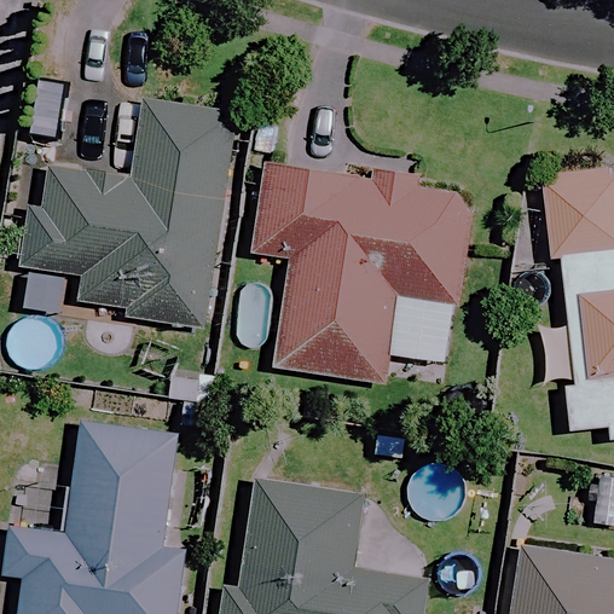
[(236,115),(142,100),(129,178),(42,164),(27,267),(81,274),(75,307),(204,328),(236,115)]
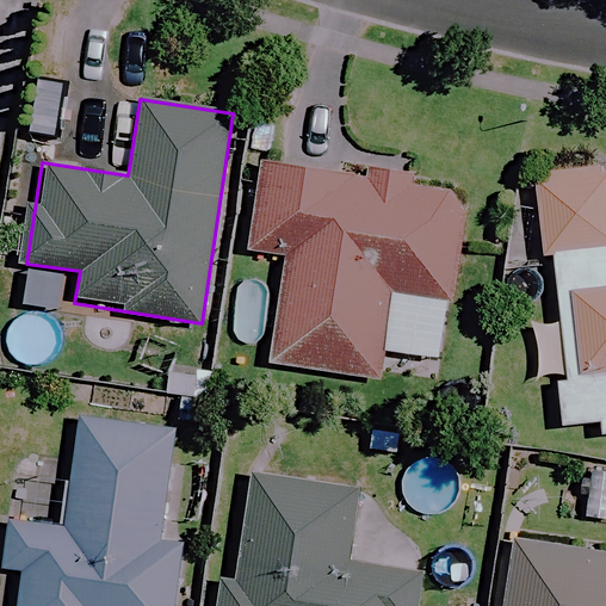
[(465,186),(261,161),(251,249),(285,254),(271,364),(383,378),(394,294),(451,301),(465,186)]
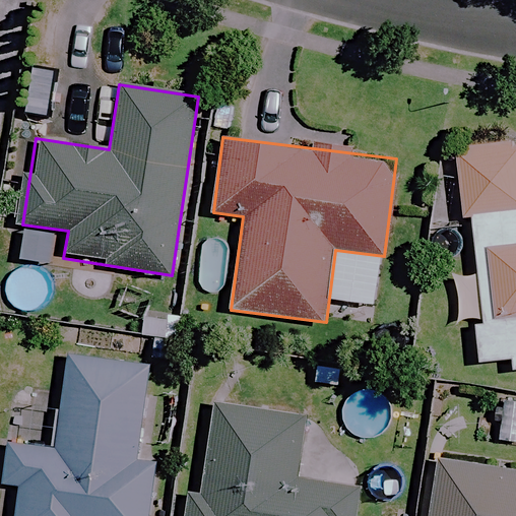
[(515,142),(452,149),(457,215),(470,214),(479,323),(472,324),(475,362),(482,361),(511,359),(512,369),(515,369),(515,142)]
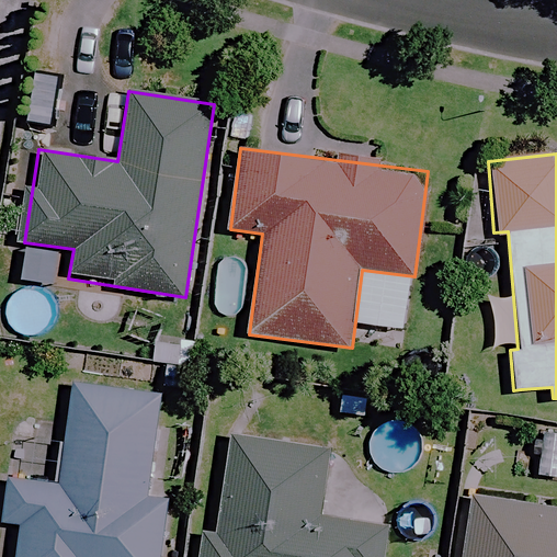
[(159,390),(74,382),(68,441),(64,482),(0,477),(0,556),(160,556),(166,497),(149,495),(159,390)]
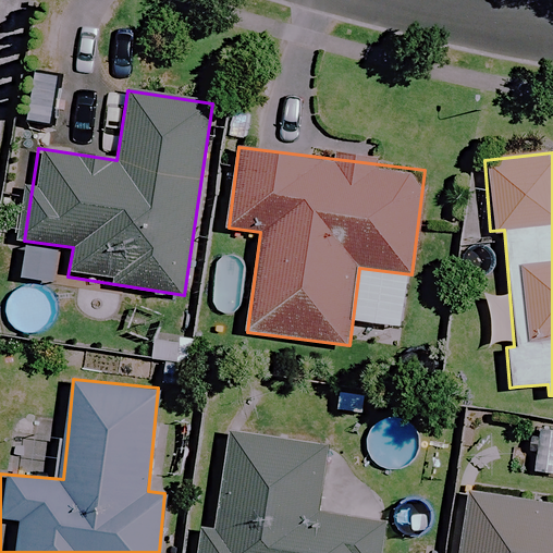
[(383,552),(389,520),(322,511),(332,442),(228,427),(213,527),(200,525),(196,552),(383,552)]
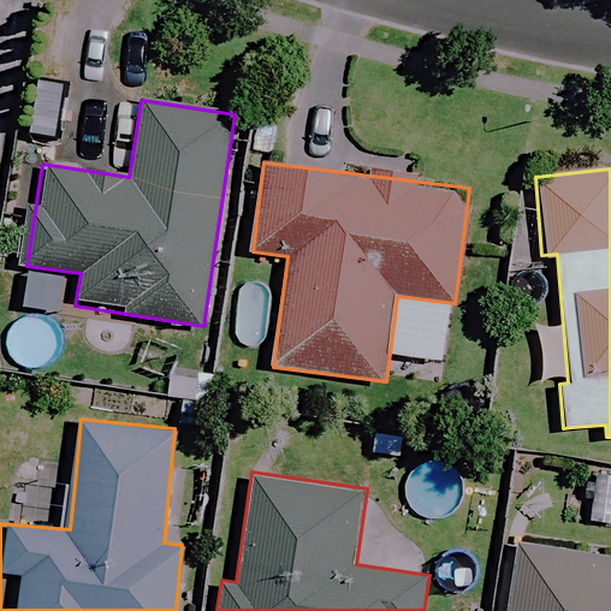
[(610,556),(516,545),(508,610),(610,610),(610,556)]
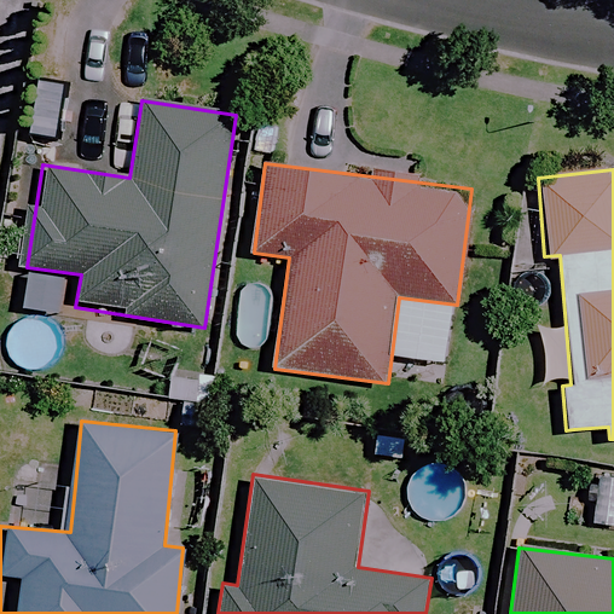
All buildings are outlined.
